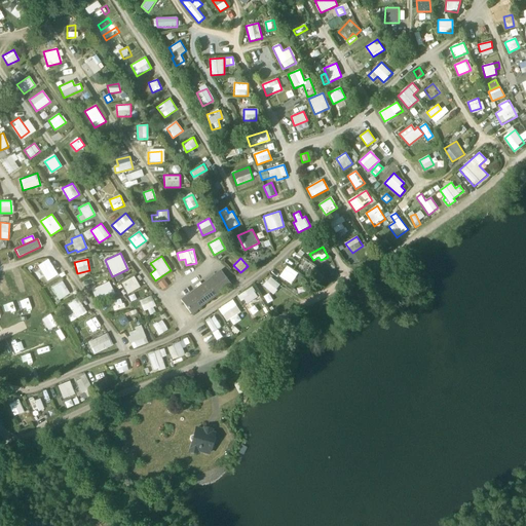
[(304,266),(309,272),(315,268),(310,261),(304,266)]
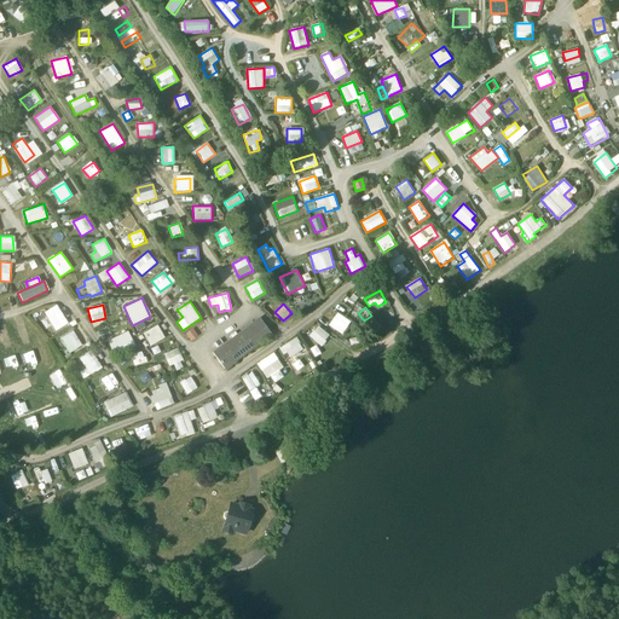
[(209,352),(220,366),(270,333),(259,317),(209,352)]
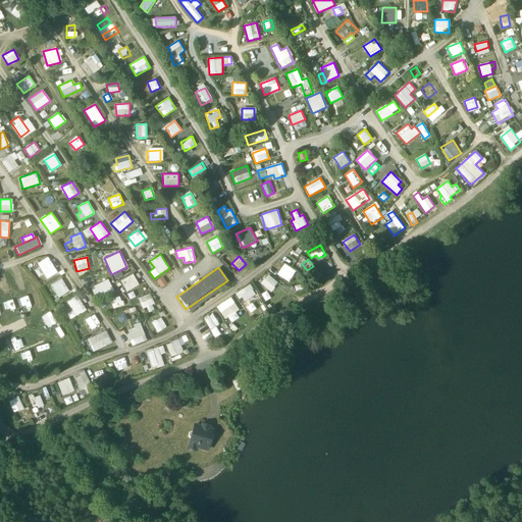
[(290,282),(294,275),(281,267),(277,274),(290,282)]
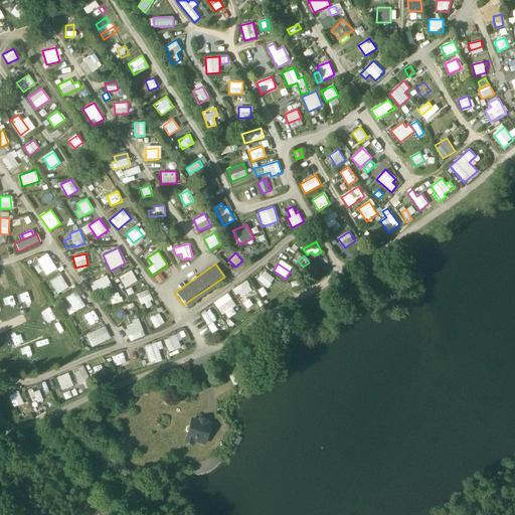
[(118,278),(124,288),(137,282),(131,271),(118,278)]
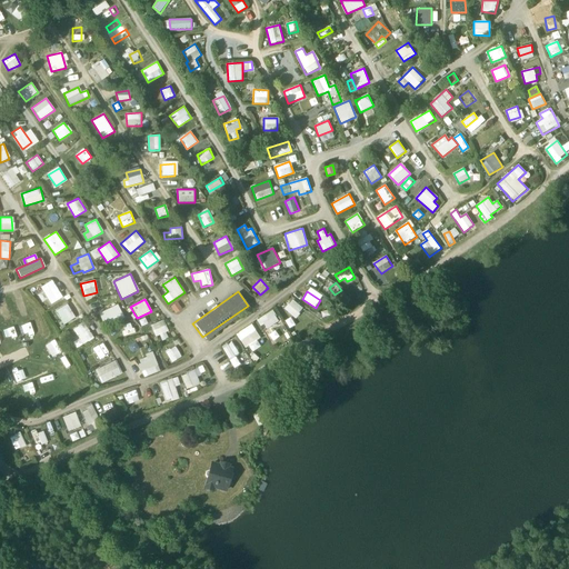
[(293,299),(285,308),(295,318),(303,310),(293,299)]
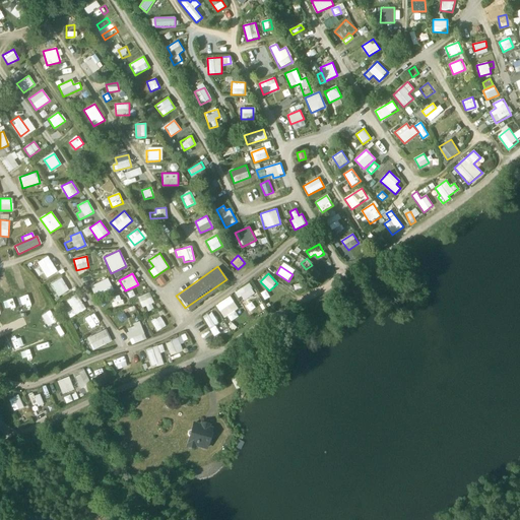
[(159,286),(166,282),(163,276),(155,279),(159,286)]
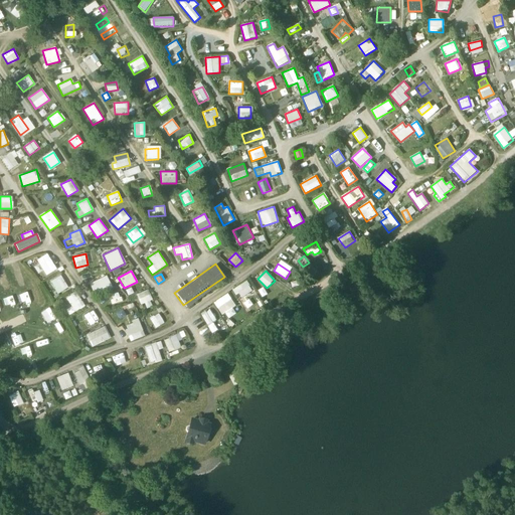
[(61,276),(49,281),(55,294),(67,289),(61,276)]
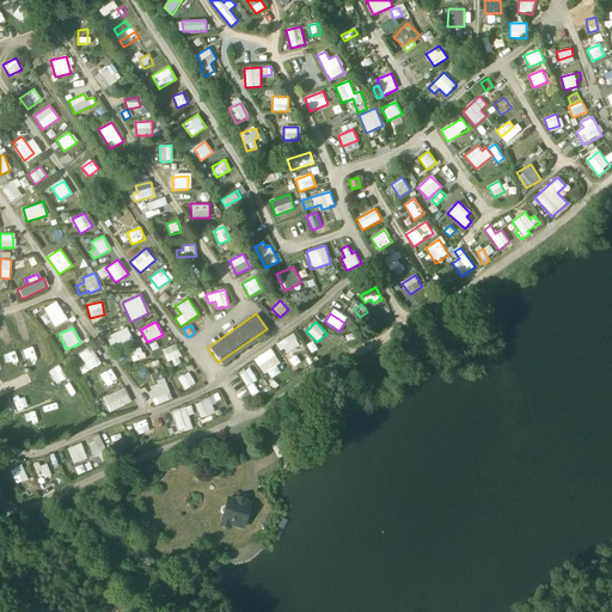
[(110,338),(115,348),(130,341),(127,331),(110,338)]
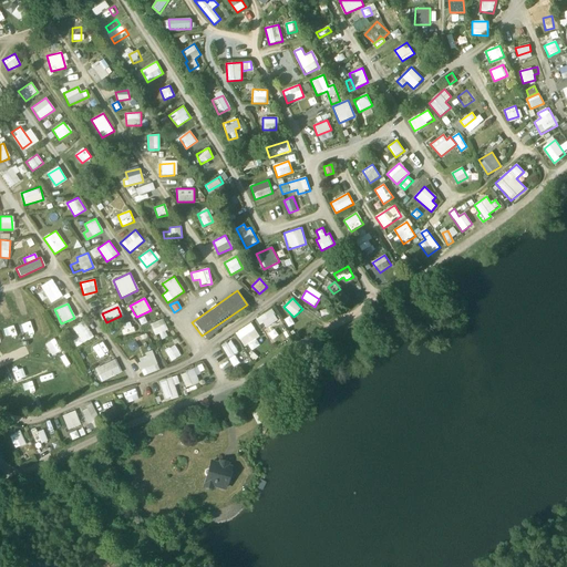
[(258,318),(265,329),(279,320),(271,309),(258,318)]
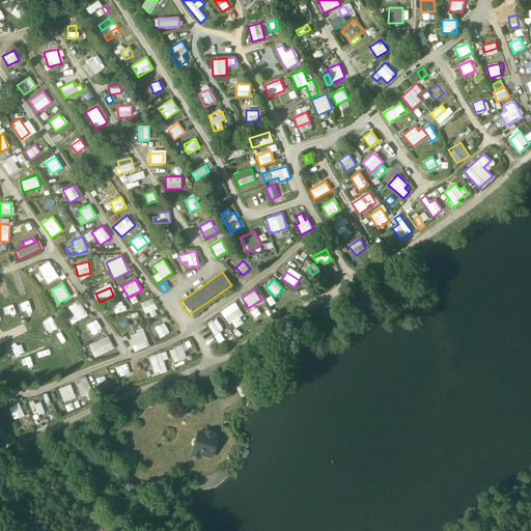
[(271,306),(276,303),(272,297),(267,300),(271,306)]
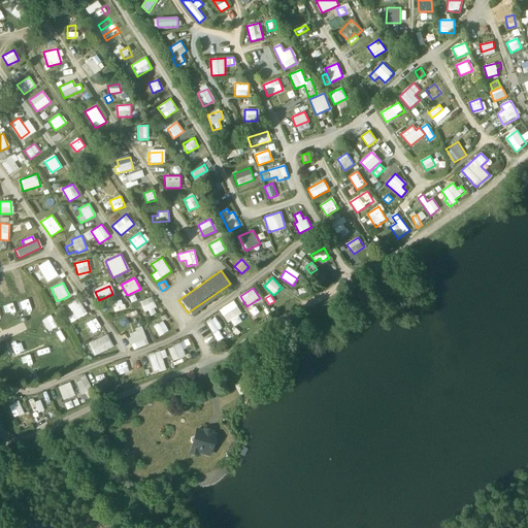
[(147,310),(151,317),(157,314),(151,297),(139,301),(143,312),(147,310)]
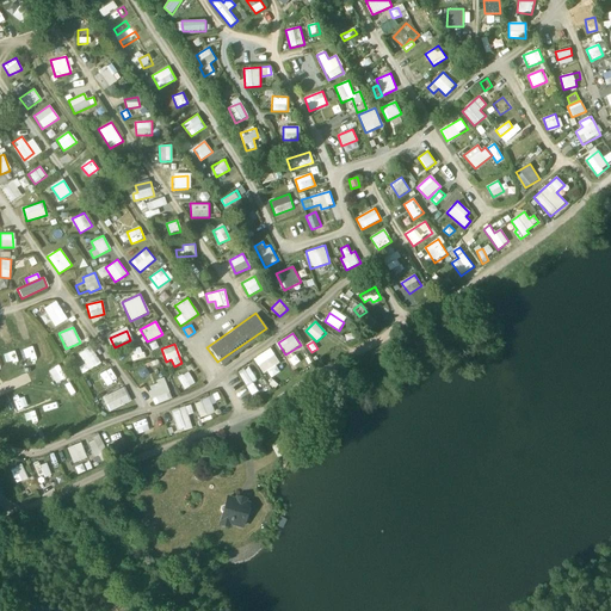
[(91,346),(78,352),(82,364),(78,366),(81,374),(99,365),(91,346)]
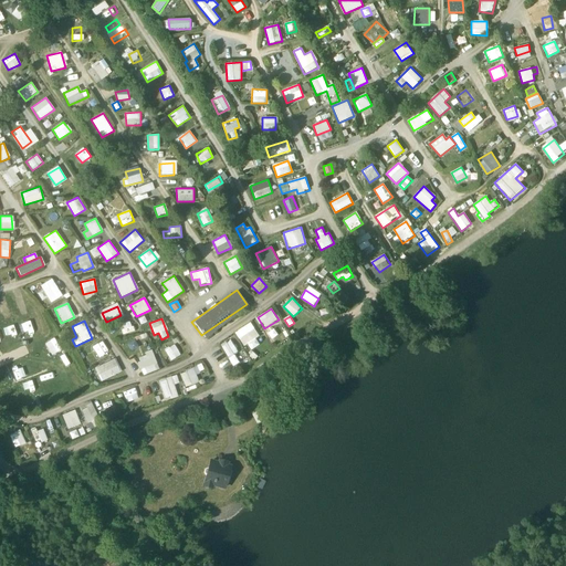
[(126,335),(137,333),(135,323),(124,325),(126,335)]
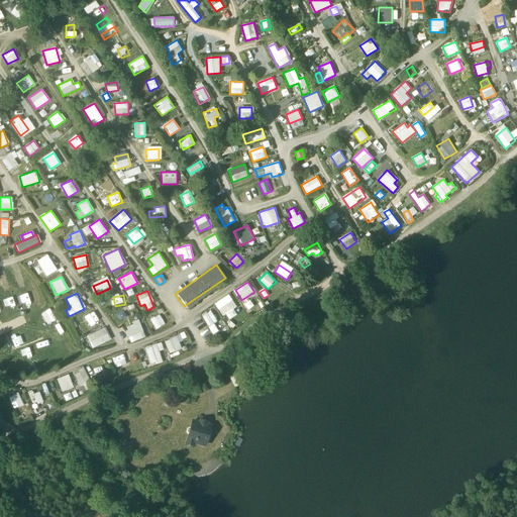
[(230,319),(240,313),(228,295),(215,304),(223,316),(226,314),(230,319)]
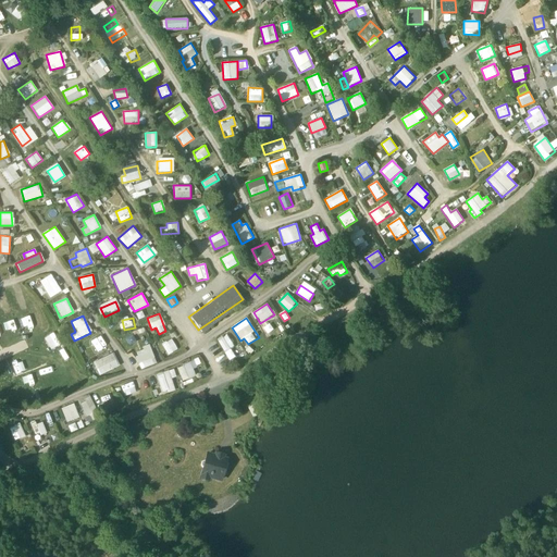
[(268,334),(274,330),(271,323),(264,327),(268,334)]
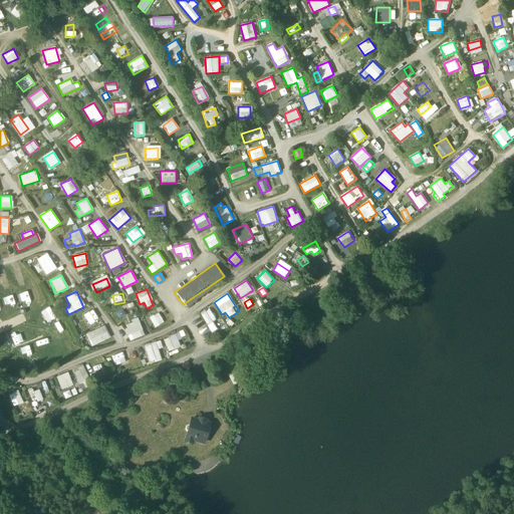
[(41,311),(47,320),(54,315),(48,306),(41,311)]
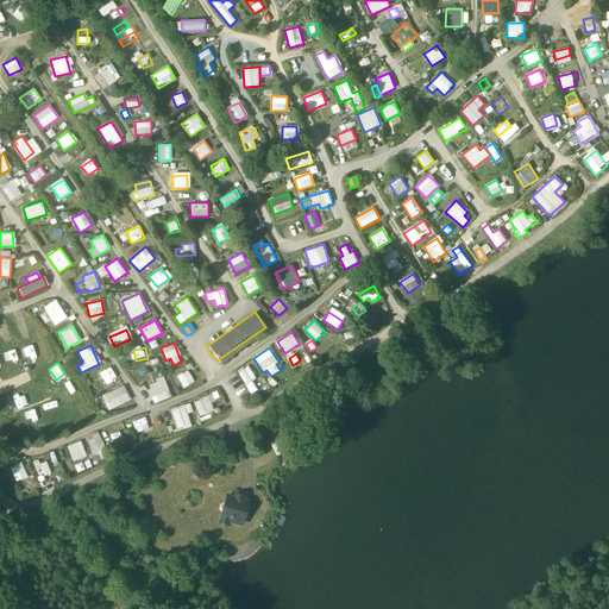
[(142,378),(149,374),(144,365),(137,370),(142,378)]
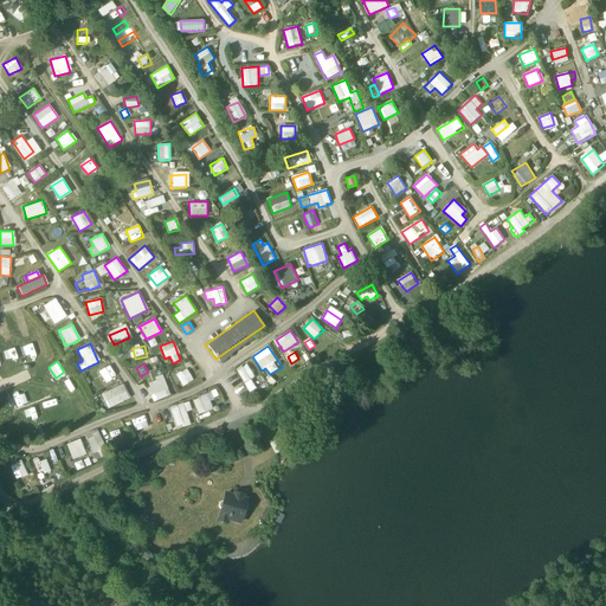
[(250,392),(257,388),(251,379),(256,376),(247,363),(237,369),(250,392)]
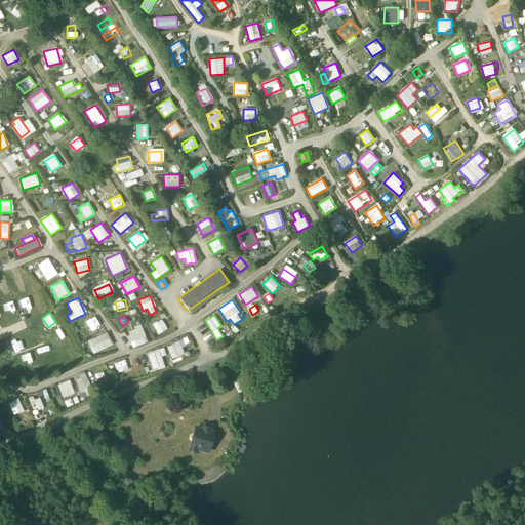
[(92,329),(99,324),(94,316),(86,321),(92,329)]
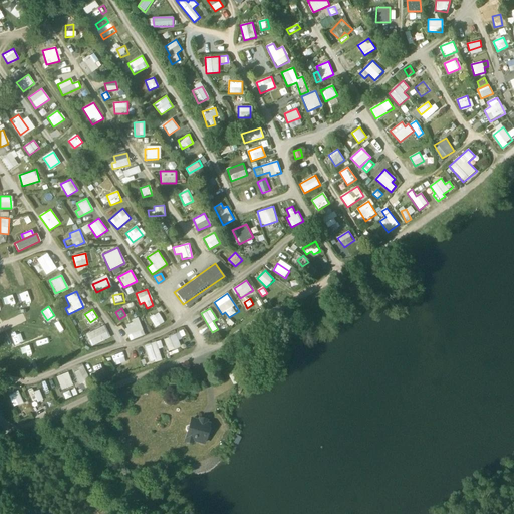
[(155,327),(164,323),(159,312),(150,317),(155,327)]
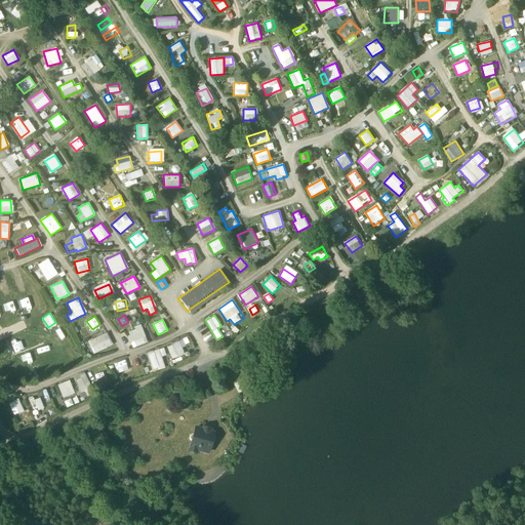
[(140,326),(126,331),(132,348),(148,342),(140,326)]
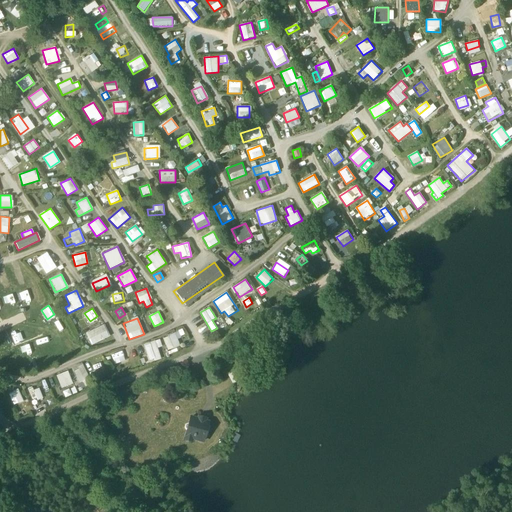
[(103,324),(85,333),(91,345),(109,336),(103,324)]
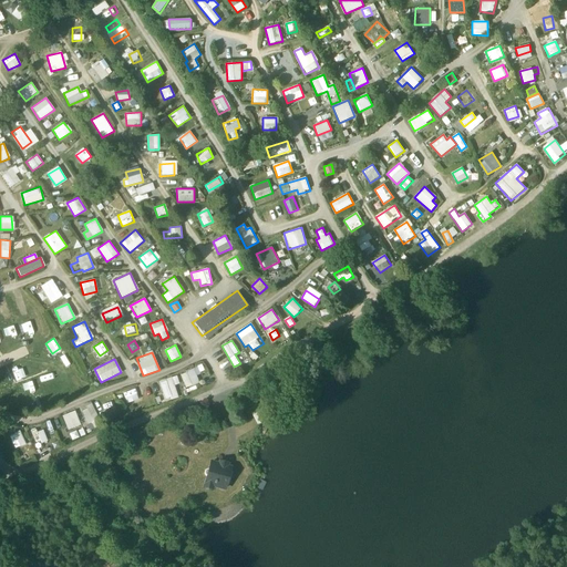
[(59,364),(64,377),(74,372),(69,360),(59,364)]
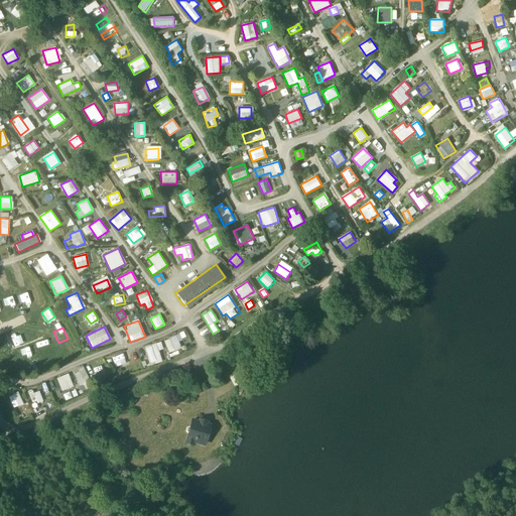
[(177,341),(185,338),(182,332),(162,341),(168,354),(180,348),(177,341)]
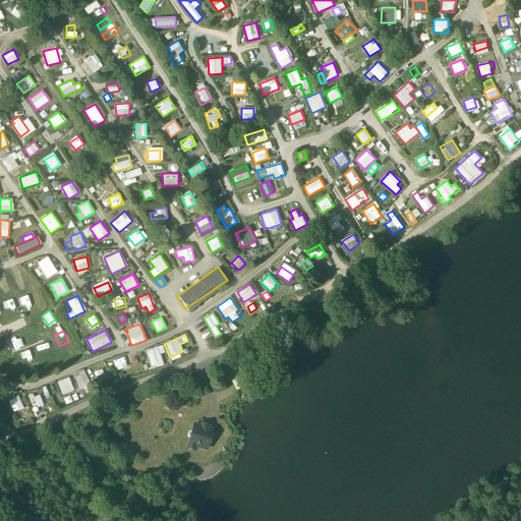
[(152,368),(164,364),(160,354),(165,352),(162,345),(146,350),(152,368)]
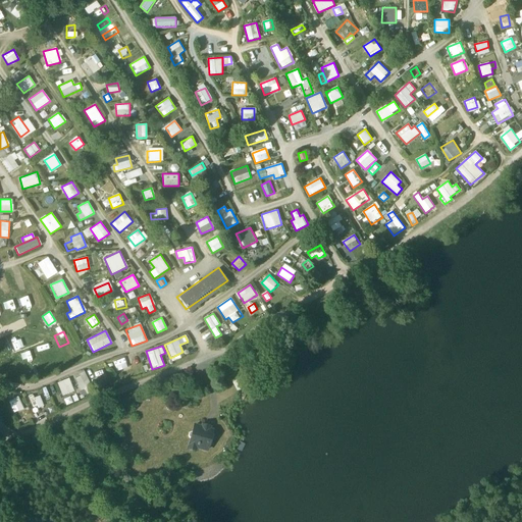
[(124,357),(113,362),(117,371),(128,367),(124,357)]
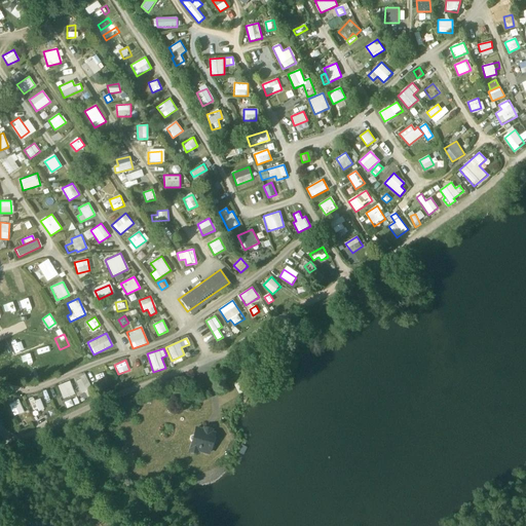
[(96,368),(104,384),(110,381),(103,365),(96,368)]
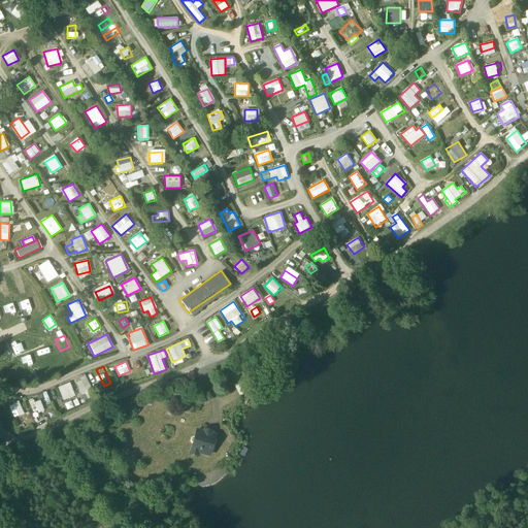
[(75,378),(80,392),(91,388),(85,374),(75,378)]
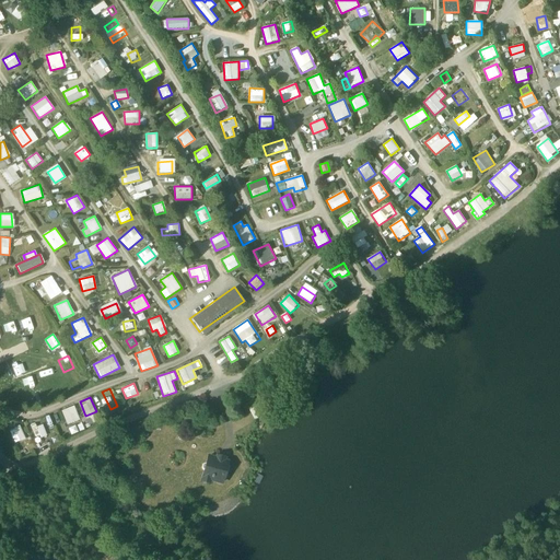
[(260,404),(266,415),(269,412),(264,401),(260,404)]
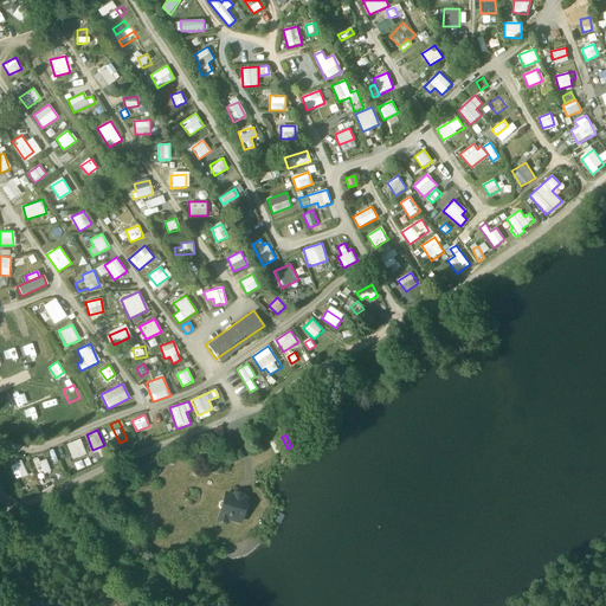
[(276,455),(288,449),(282,437),(269,443),(276,455)]
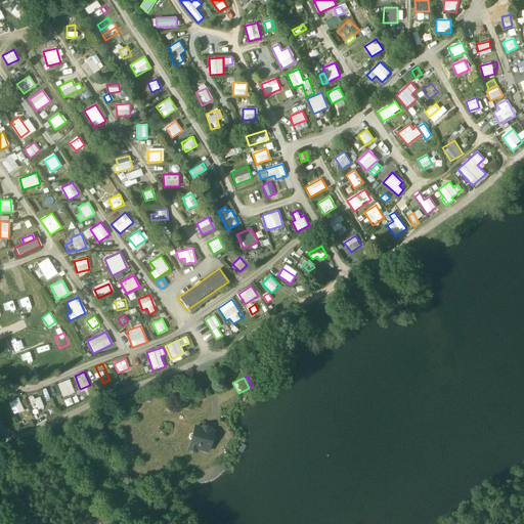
[(62,397),(75,393),(69,379),(57,384),(62,397)]
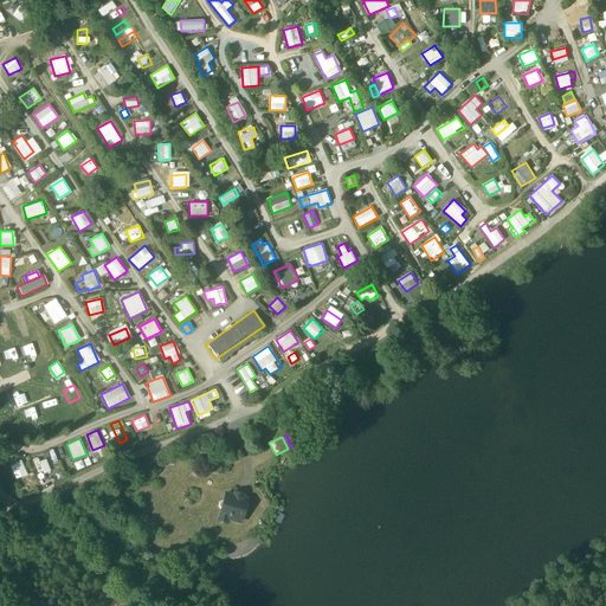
[(46,457),(33,462),(38,475),(50,470),(46,457)]
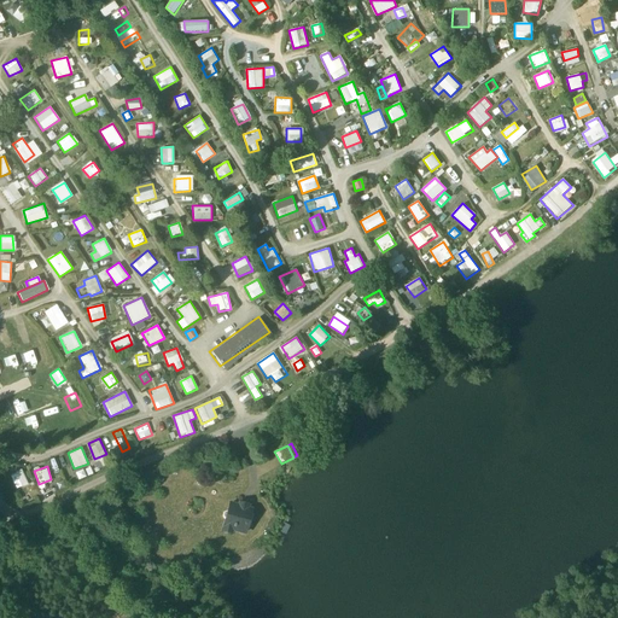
[(17,489),(28,484),(23,472),(12,477),(17,489)]
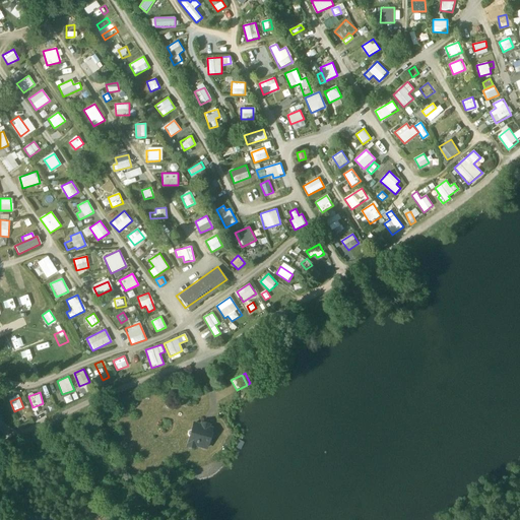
[(194,446),(205,449),(211,430),(207,429),(207,428),(201,427),(193,425),(191,431),(188,432),(187,435),(189,438),(189,440),(195,442),(194,446)]
